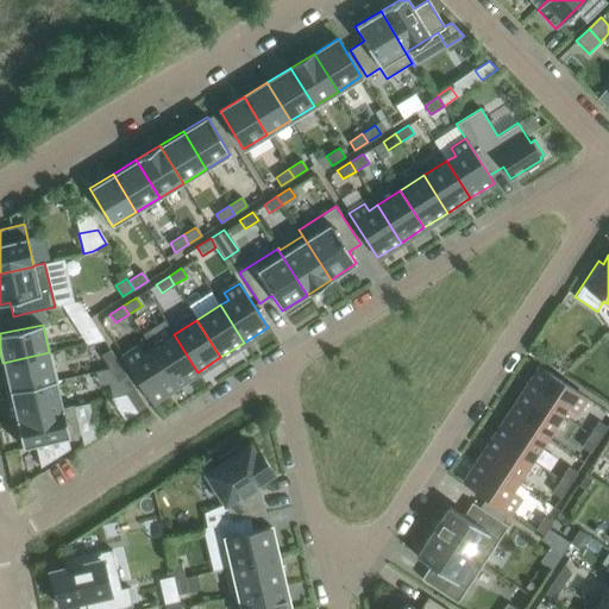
[(94,327),(81,330),(88,343),(102,339),(94,327)]
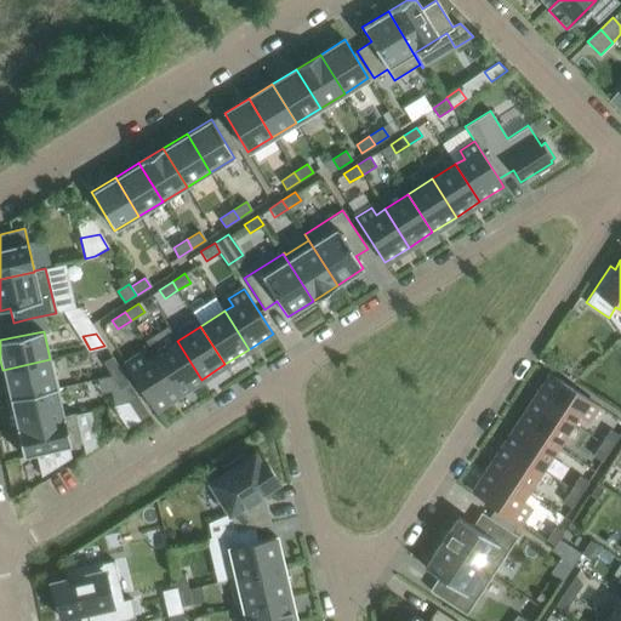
[(153,357),(178,394),(201,380),(177,341),(153,357)]
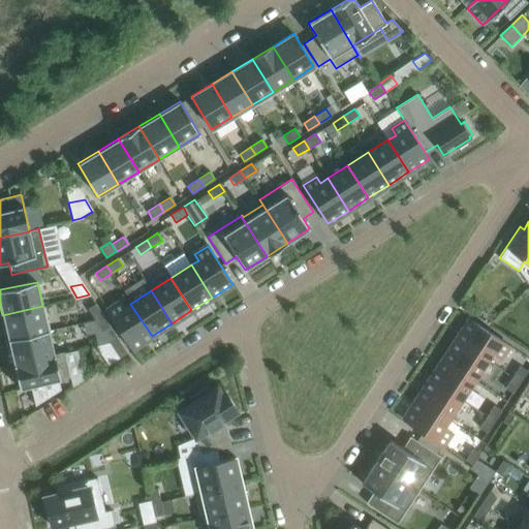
[(131,349),(152,336),(130,304),(123,308),(120,302),(106,310),(131,349)]
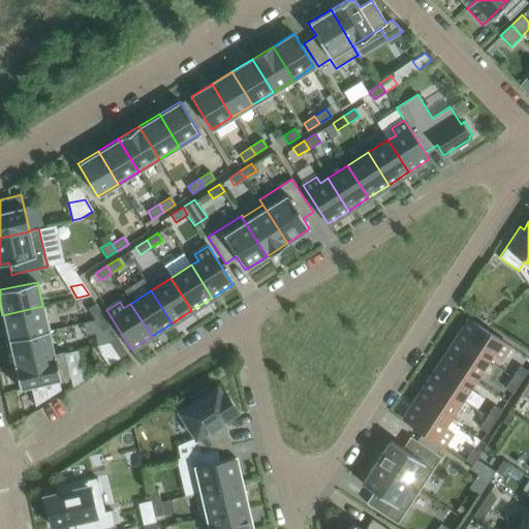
[(95,320),(102,315),(95,304),(88,309),(95,320)]
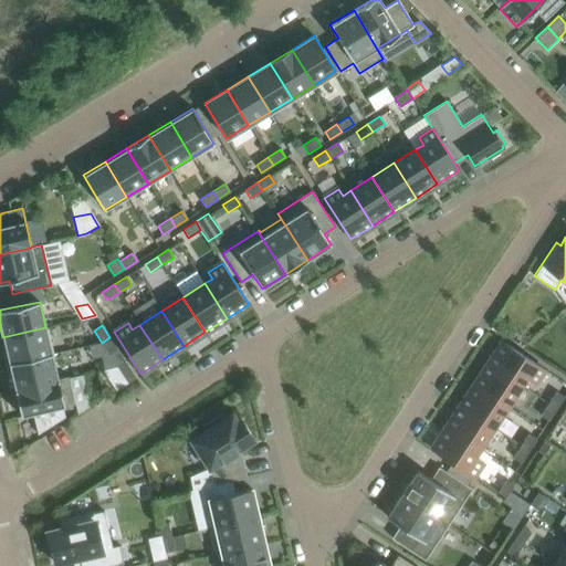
[(2,337),(8,364),(52,353),(45,327),(2,337)]
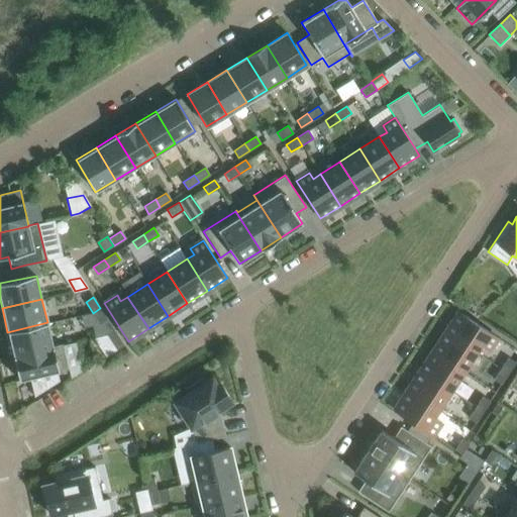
[(100,308),(93,313),(99,324),(107,319),(100,308)]
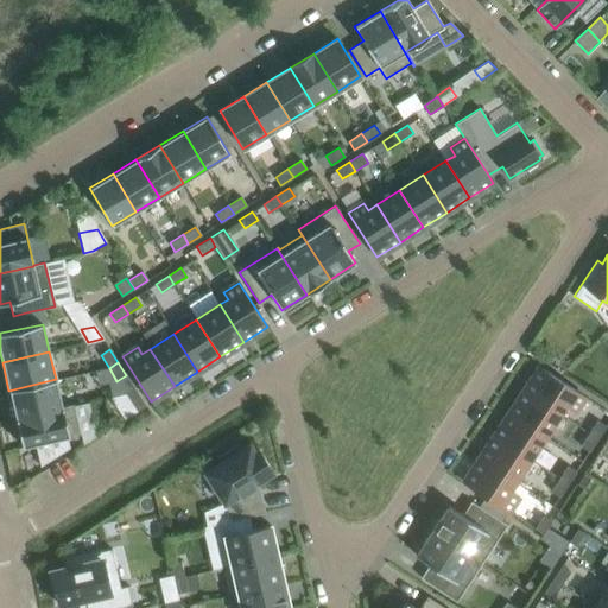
[(574,411),(583,397),(539,367),(524,391),(562,415),(567,406),(574,411)]
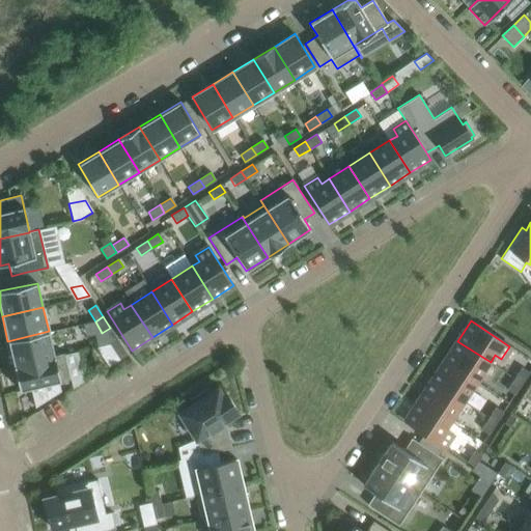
[(49,331),(7,341),(14,365),(54,356),(49,331)]
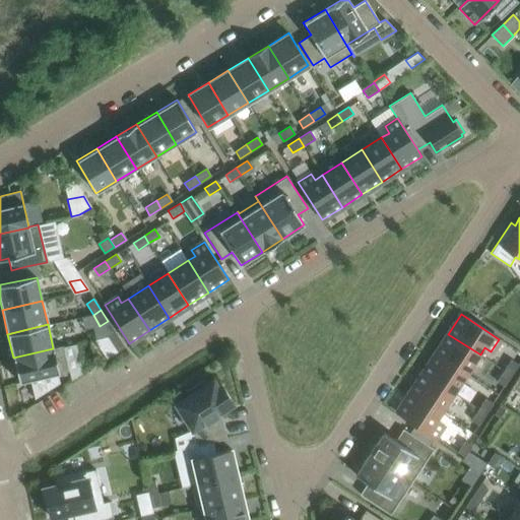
[(124,347),(115,332),(107,336),(117,351),(124,347)]
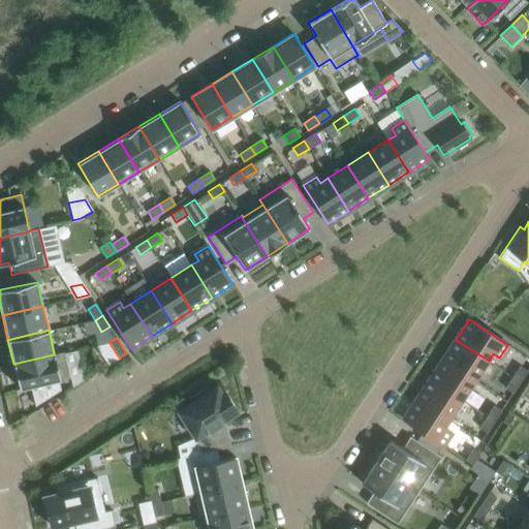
[(489,361),(456,340),(442,360),(475,381),(489,361)]
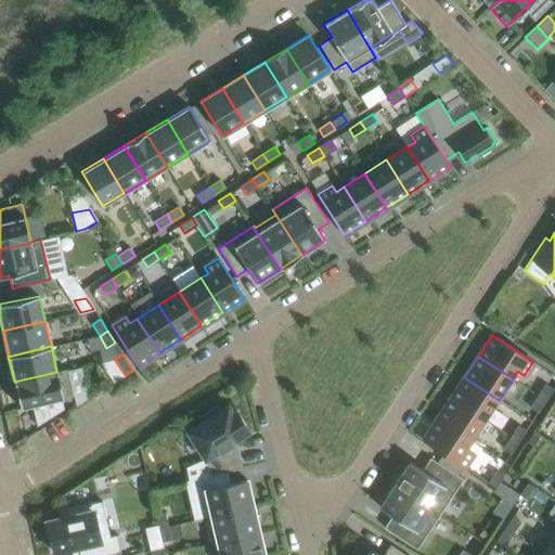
[(67,370),(56,372),(14,382),(21,409),(73,397),(67,370)]
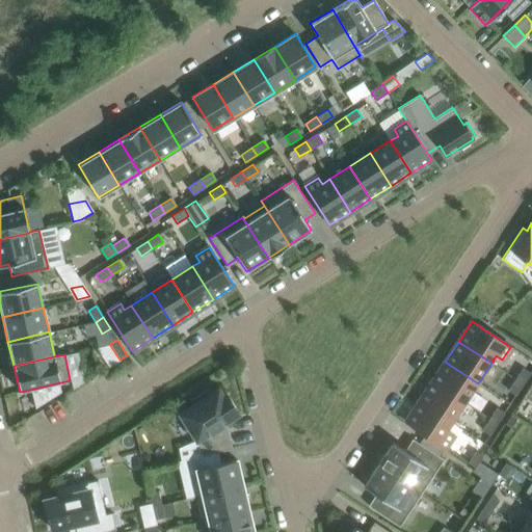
[(478,383),(445,362),(432,381),(464,403),(478,383)]
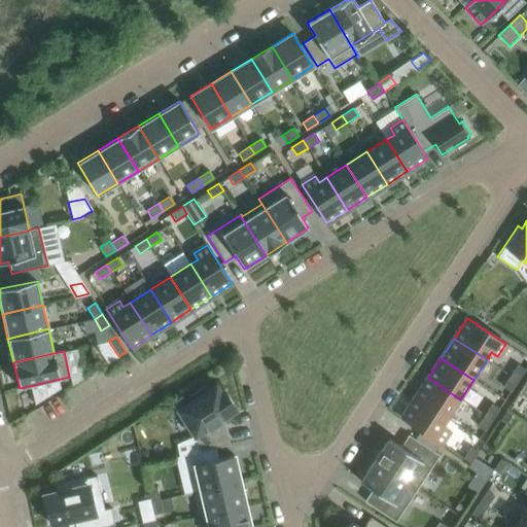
[(518,364),(510,376),(518,381),(525,370),(518,364)]
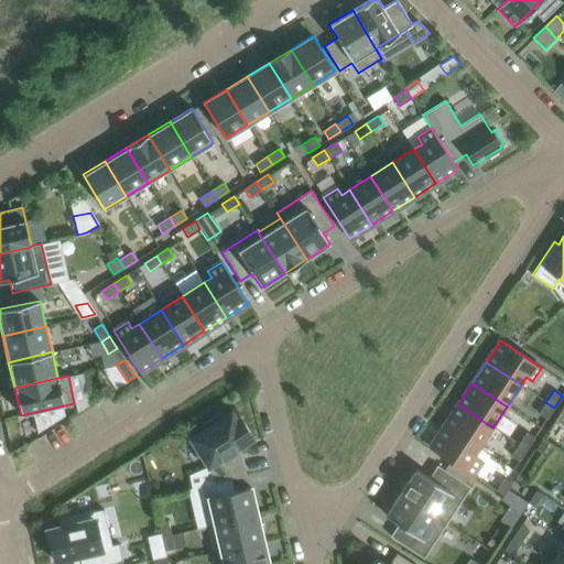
[(538,414),(546,419),(554,408),(545,402),(538,414)]
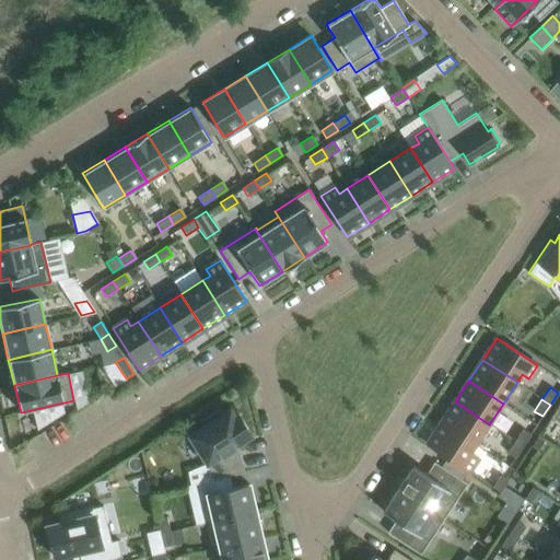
[(441,422),(476,445),(489,424),(455,401),(441,422)]
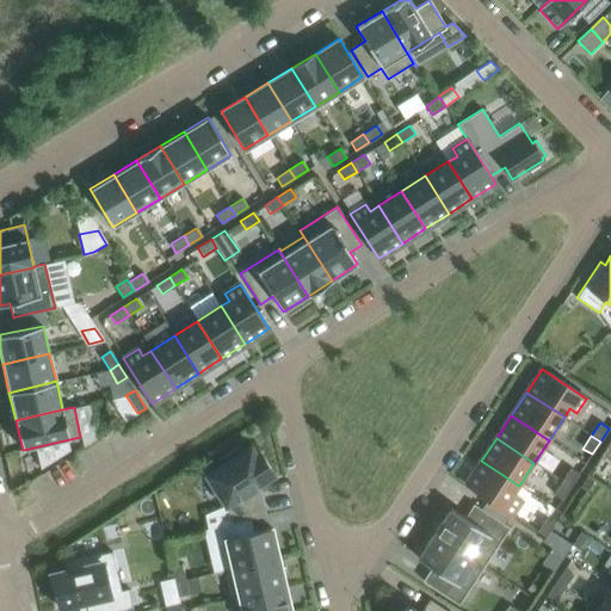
[(239,448),(220,460),(223,464),(205,475),(226,506),(227,505),(232,524),(266,516),(261,497),(259,498),(254,489),(257,487),(255,486),(273,475),(259,452),(255,455),(250,446),(242,452),(239,448)]
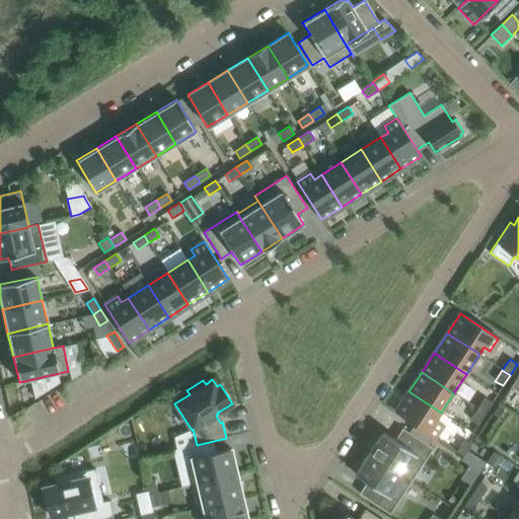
[(441,413),(409,391),(395,412),(433,436),(441,424),(436,420),(441,413)]
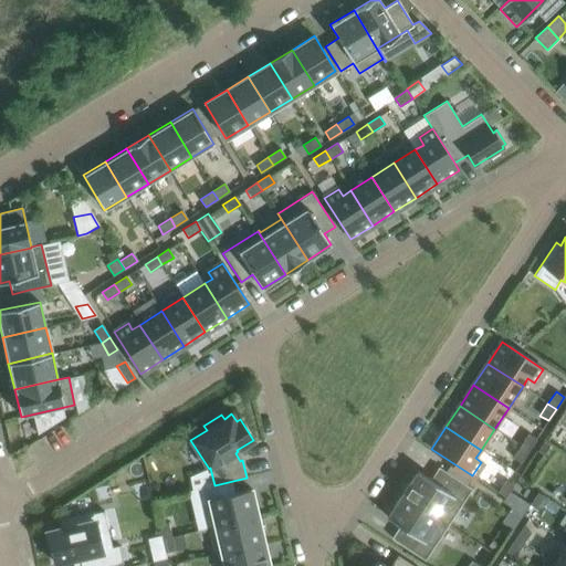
[(527,433),(520,446),(528,451),(536,439),(527,433)]
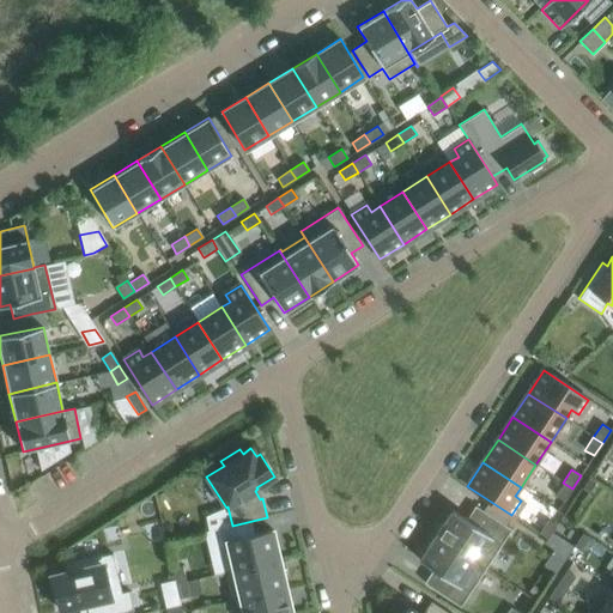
[(572,489),(563,483),(554,496),(564,501),(572,489)]
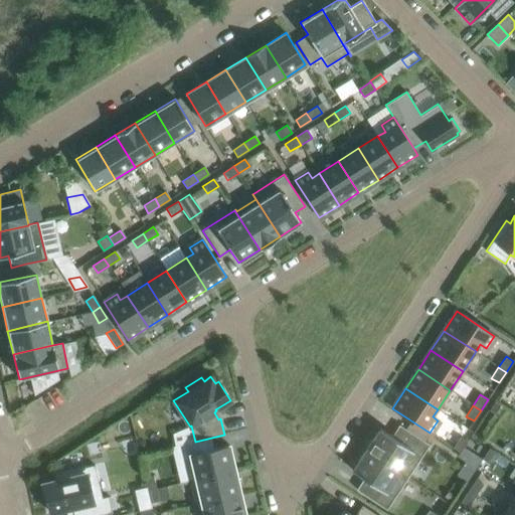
[(379,428),(365,450),(407,478),(428,445),(398,425),(391,437),(379,428)]
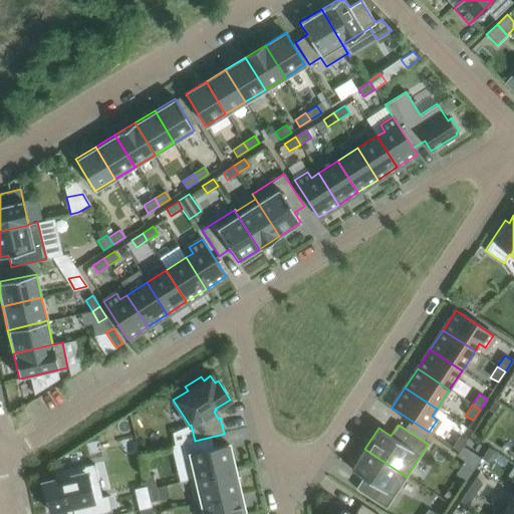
[(459,436),(452,447),(459,452),(463,446),(466,441),(459,436)]
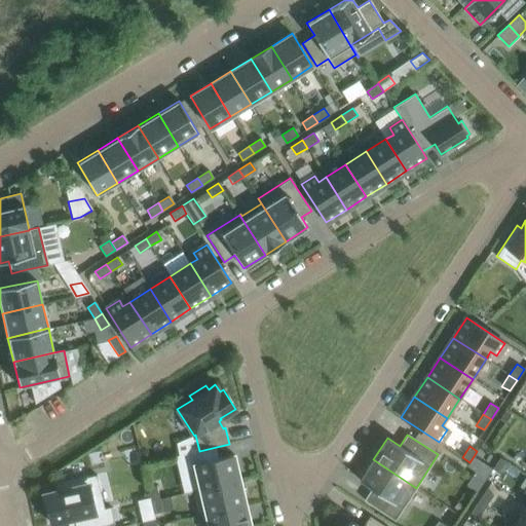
[(199,489),(239,479),(233,455),(193,464),(199,489)]
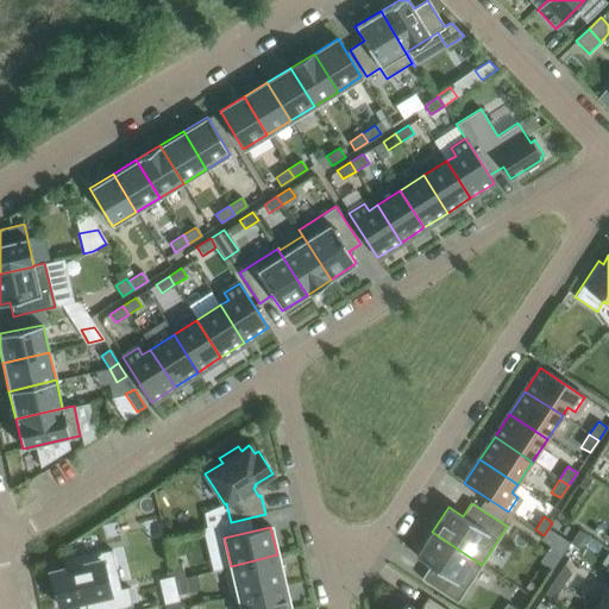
[(548,528),(544,535),(541,540),(548,545),(556,534),(548,528)]
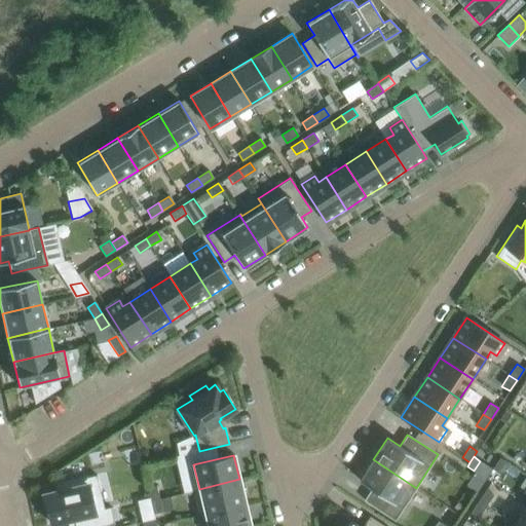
[(499,457),(491,468),(499,474),(506,462),(499,457)]
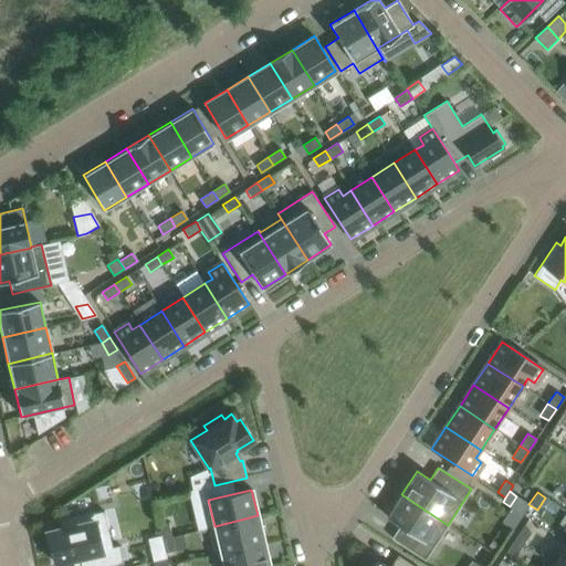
[(425,561),(448,525),(401,494),(387,517),(399,526),(391,538),(425,561)]
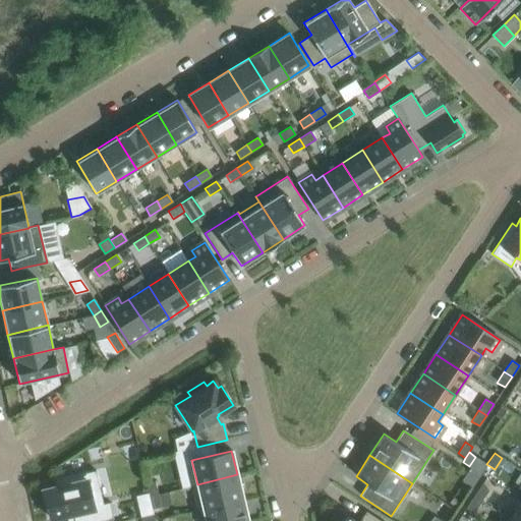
[(61,486),(44,490),(50,519),(72,514),(73,520),(102,520),(113,519),(109,503),(103,504),(95,470),(76,475),(59,479),(61,486)]
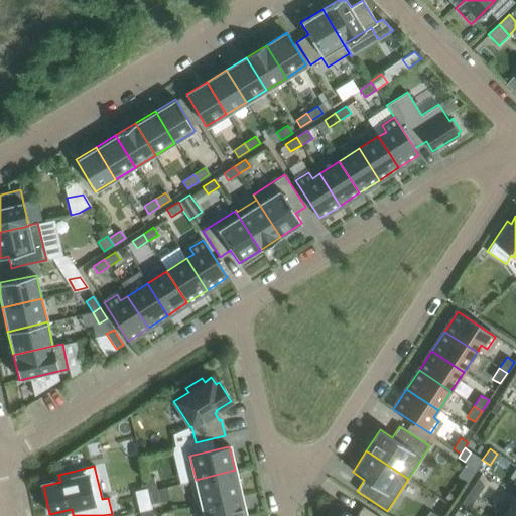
[(235,470),(196,480),(189,481),(196,506),(202,505),(241,495),(235,470)]
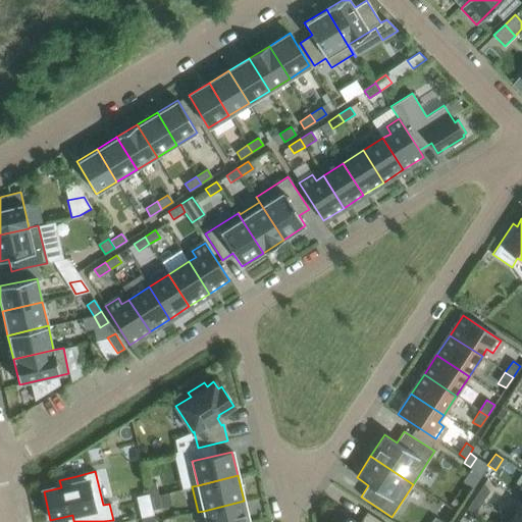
[(146,484),(149,498),(158,496),(155,482),(146,484)]
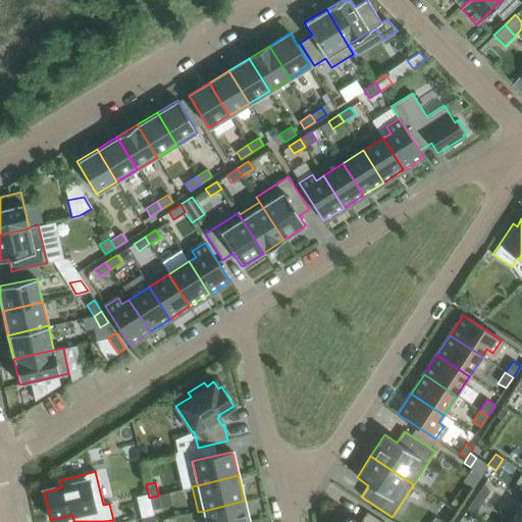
[(489,491),(481,486),(474,498),(482,502),(489,491)]
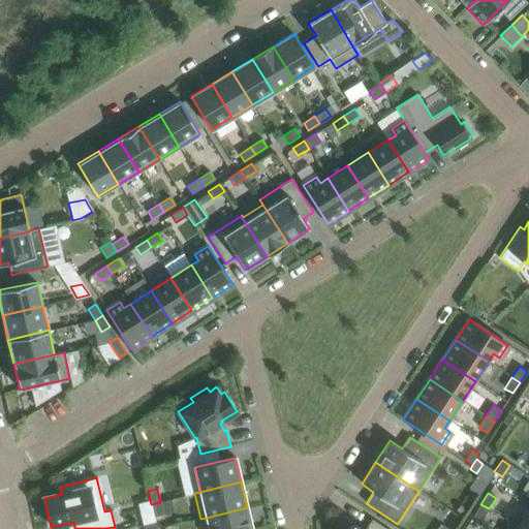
[(160,502),(151,504),(154,517),(163,515),(160,502)]
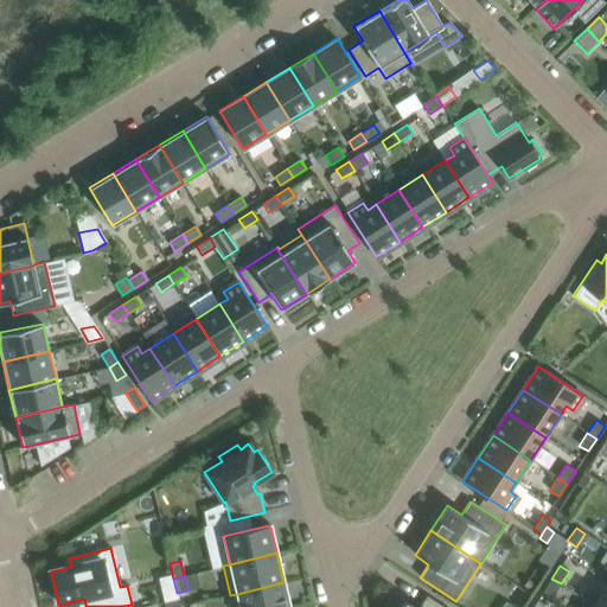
[(553,596),(561,583),(551,579),(543,590),(553,596)]
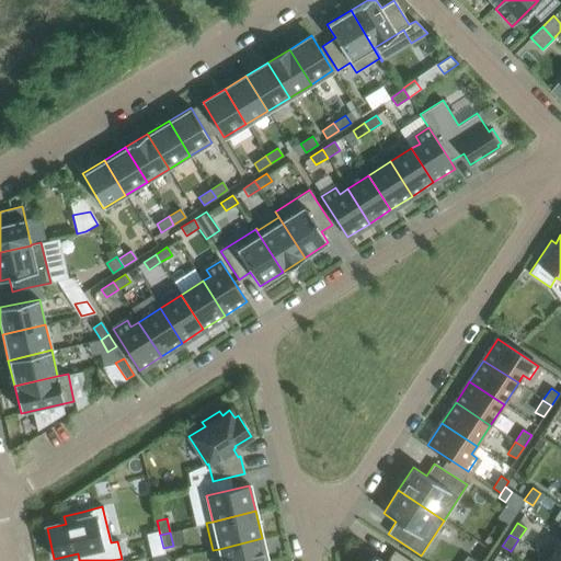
[(221,560),(266,560),(262,538),(219,549),(221,560)]
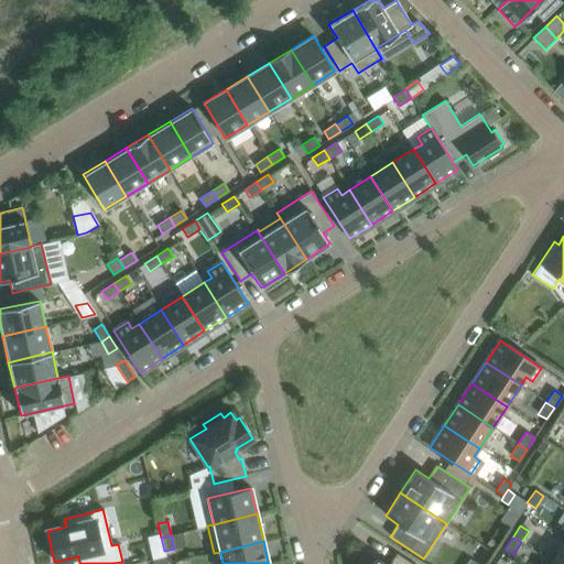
[(553,563),(563,563),(563,542),(551,562),(553,563)]
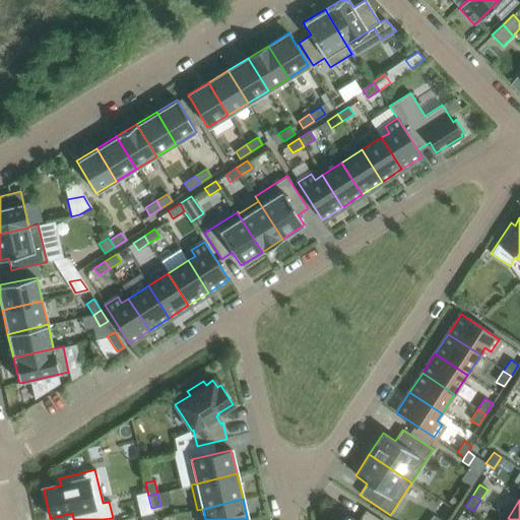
[(380,519),(365,510),(358,519),(354,519),(345,514),(340,519),(380,519)]
